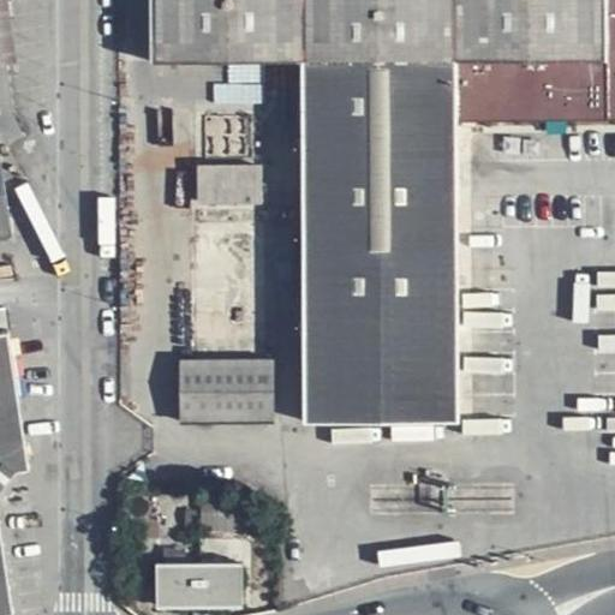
[(0,0),(0,66),(17,64),(7,0),(0,0)]
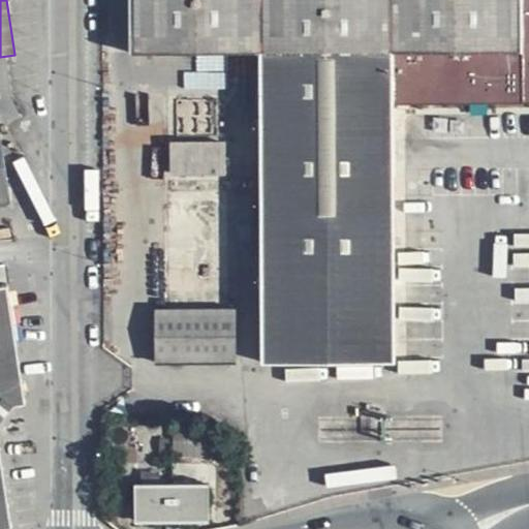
[(528,0),(129,0),(130,51),(259,52),(260,361),(392,362),(393,104),(528,101),(528,0)]
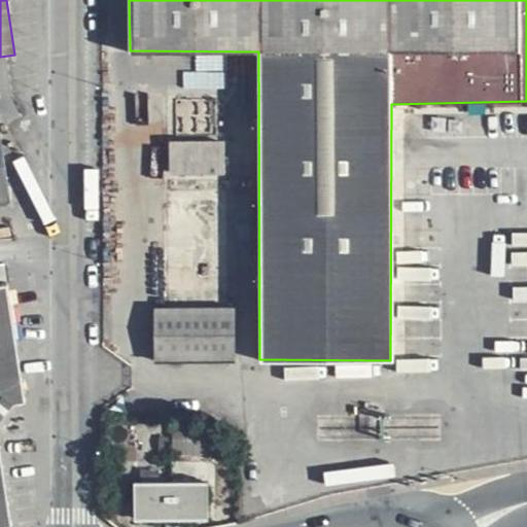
[(0,203),(9,202),(0,138),(0,203)]
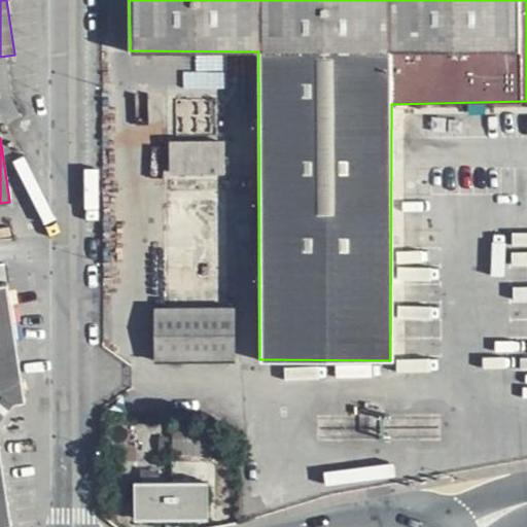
[(223,141),(169,141),(169,197),(220,197),(220,173),(223,174),(223,141)]
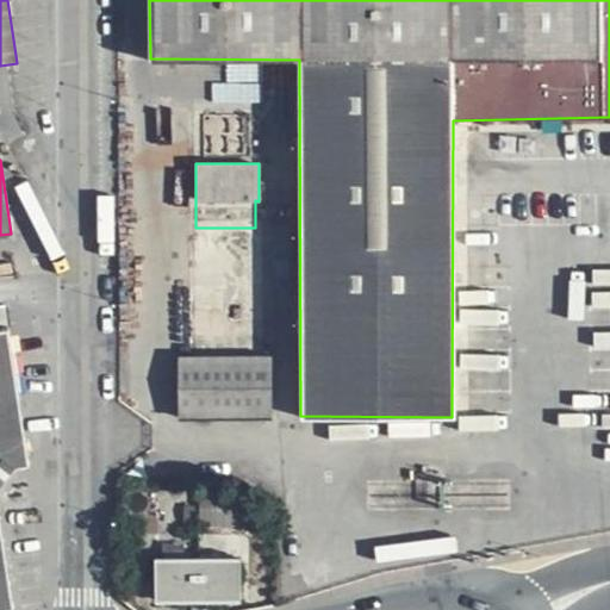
[(6,321),(0,321),(0,607),(8,605),(0,536),(0,484),(23,443),(6,321)]
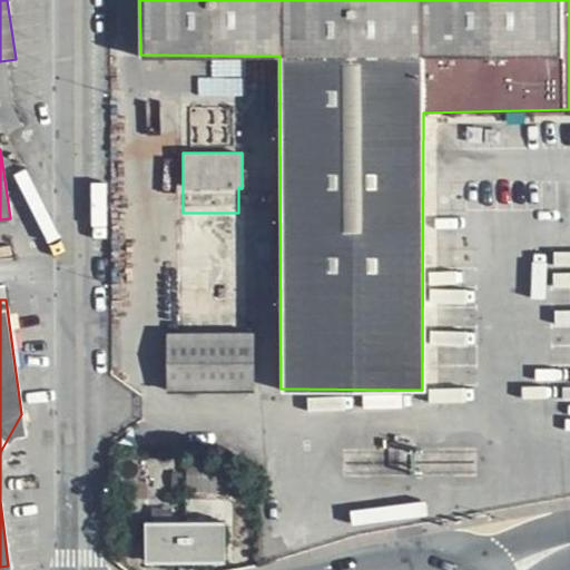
[(253,332),(167,332),(167,391),(253,391),(253,332)]
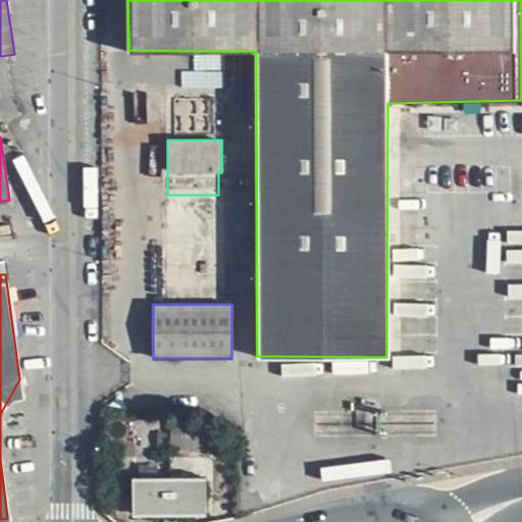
[(203,477),(133,476),(133,515),(203,516),(203,477)]
